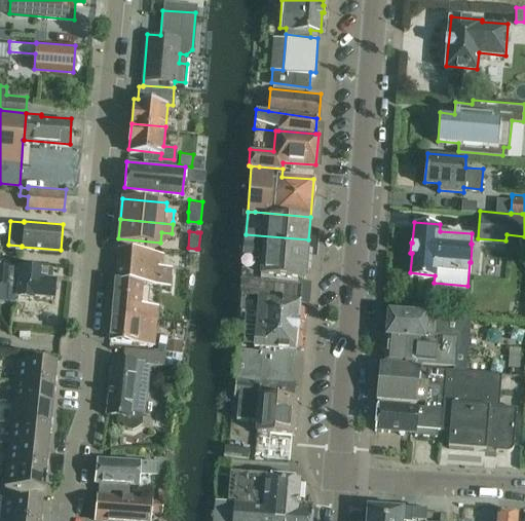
[(245,248),(244,258),(306,262),(308,239),(246,234),(240,236),(240,245),(245,248)]
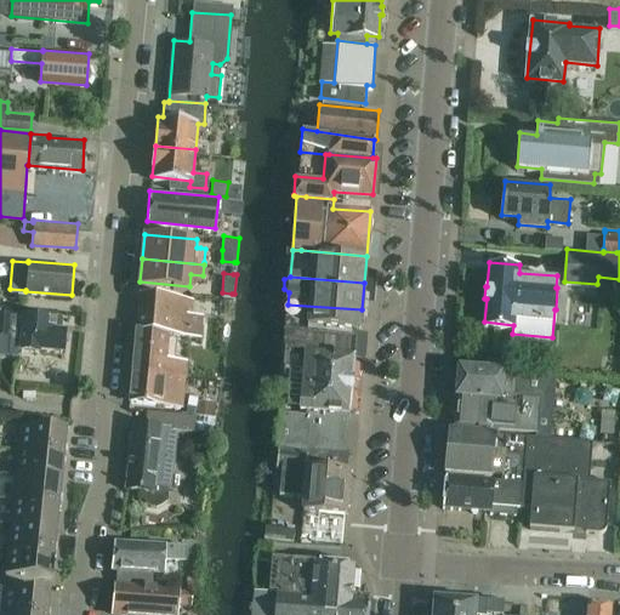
[(138,291),(132,345),(166,348),(168,330),(202,334),(203,312),(193,311),(194,296),(138,291)]
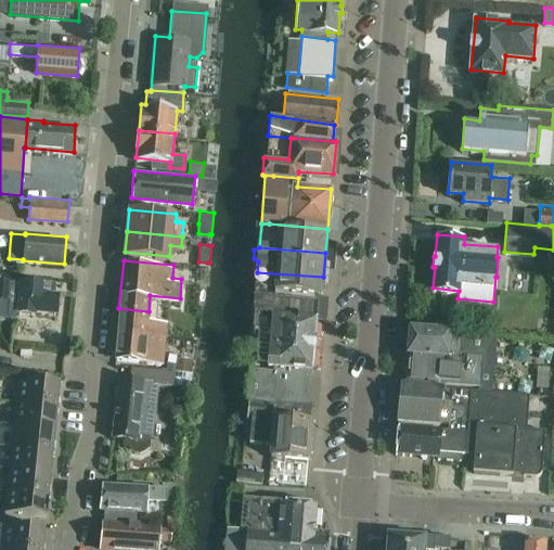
[(257,272),(255,296),(255,297),(317,302),(318,294),(322,294),(323,277),(257,272)]
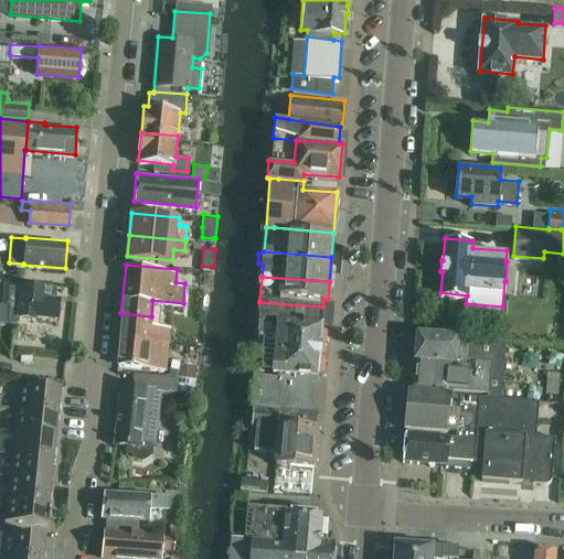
[(0,282),(0,301),(2,302),(9,302),(8,319),(11,322),(16,322),(19,319),(20,315),(35,318),(36,315),(57,318),(60,297),(55,297),(55,287),(21,283),(21,285),(0,282)]
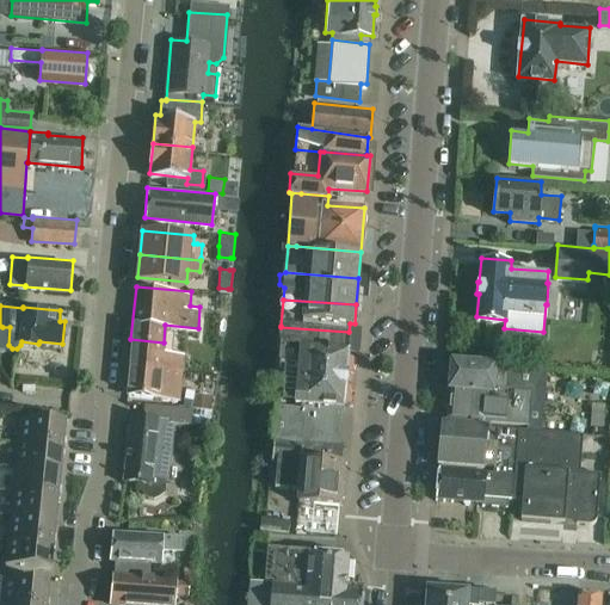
[(0,326),(0,344),(8,345),(10,327),(2,327),(0,326)]
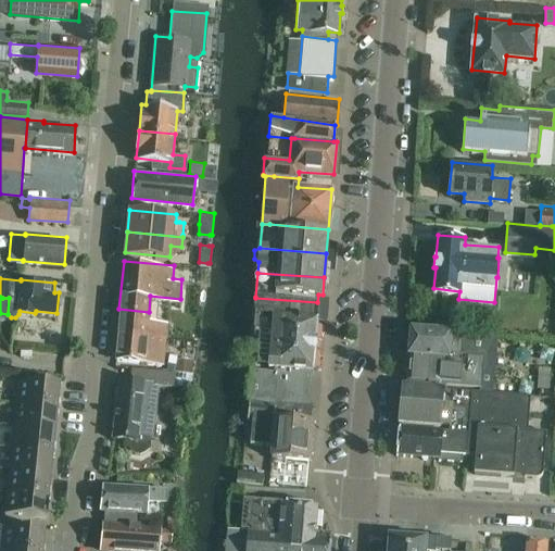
[(253,328),(273,330),(317,334),(318,317),(316,316),(317,302),(255,298),(253,328)]
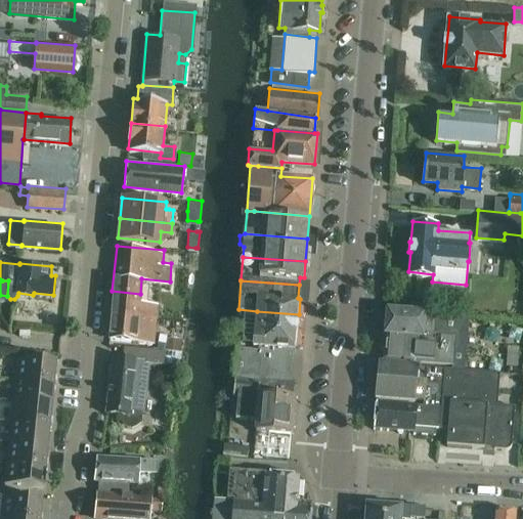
[(112,291),(110,313),(154,317),(157,317),(159,302),(139,300),(140,294),(112,291)]
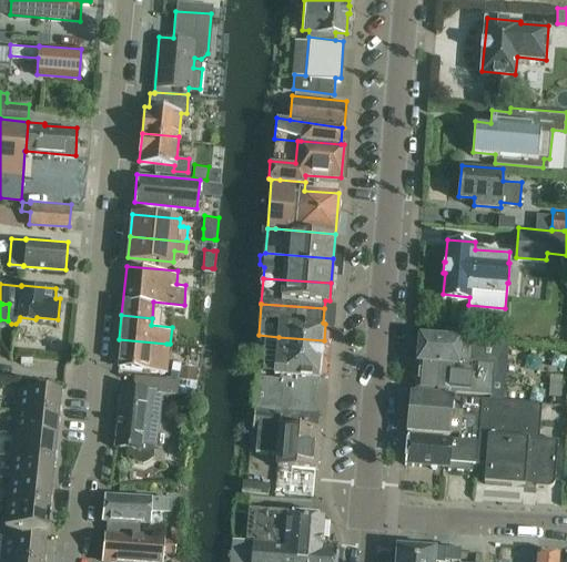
[(506,371),(506,360),(508,337),(495,336),(494,346),(496,346),(495,349),(471,348),(472,338),(421,334),(419,336),(416,338),(415,347),(418,350),(416,386),(492,391),(494,370),(506,371)]
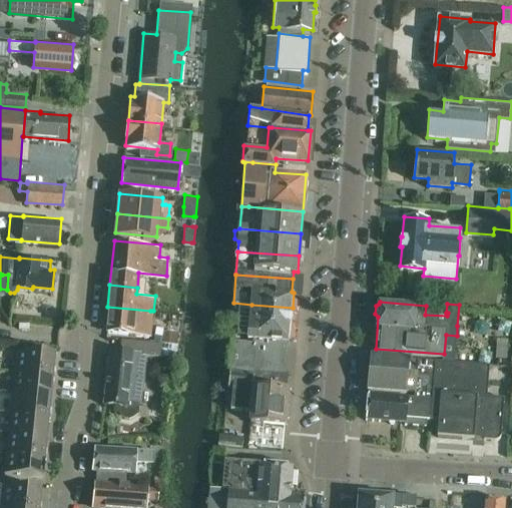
[(290,339),(290,335),(293,308),(251,305),(248,336),(290,339)]
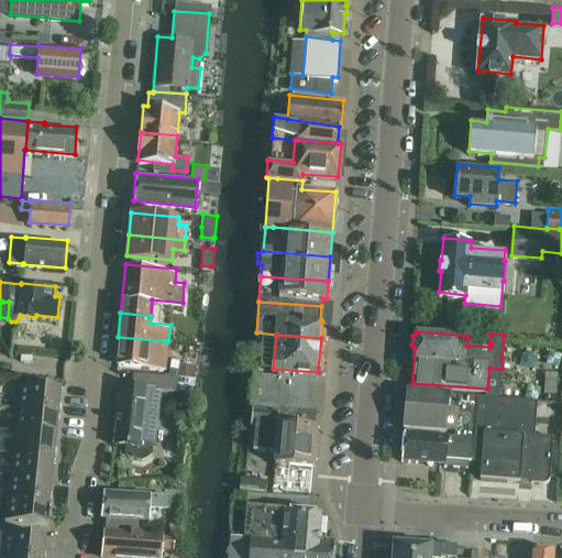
[(160,363),(161,356),(161,353),(167,353),(168,341),(165,341),(118,337),(116,361),(146,363),(160,363)]
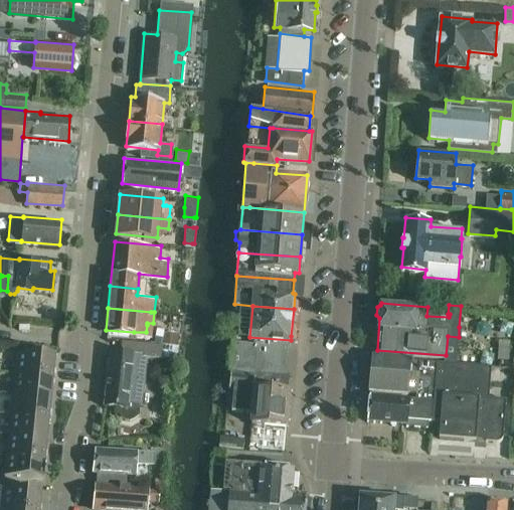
[(162,341),(163,341),(165,342),(168,342),(178,343),(178,342),(179,329),(167,328),(163,328),(162,341)]
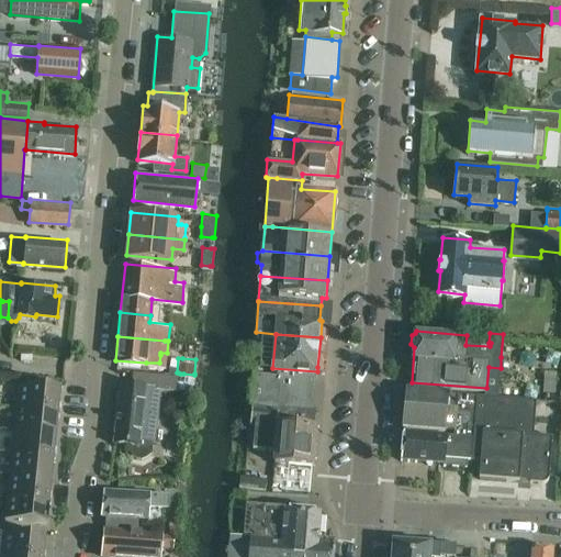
[(557,368),(545,367),(543,389),(556,389),(557,368)]
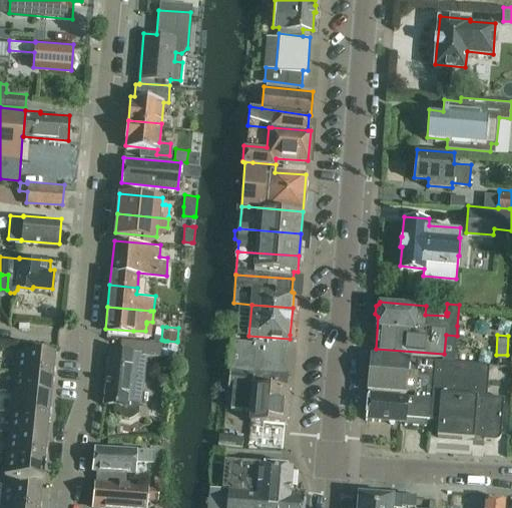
[(121,350),(111,348),(104,401),(118,403),(118,407),(124,414),(131,414),(138,409),(139,399),(140,400),(146,353),(160,355),(161,342),(123,337),(121,350)]
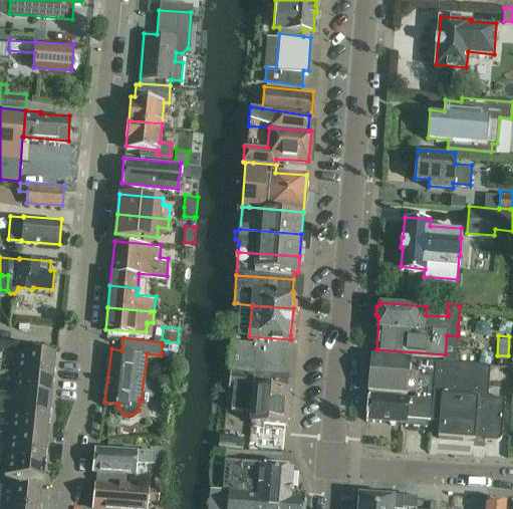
[(231,337),(228,367),(232,367),(235,367),(285,372),(288,343),(249,340),(249,339),(231,337)]
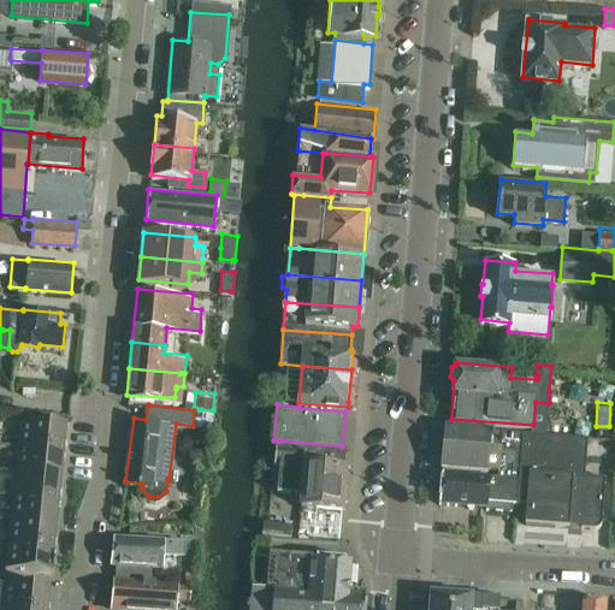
[(19,416),(17,442),(65,448),(67,421),(19,416)]
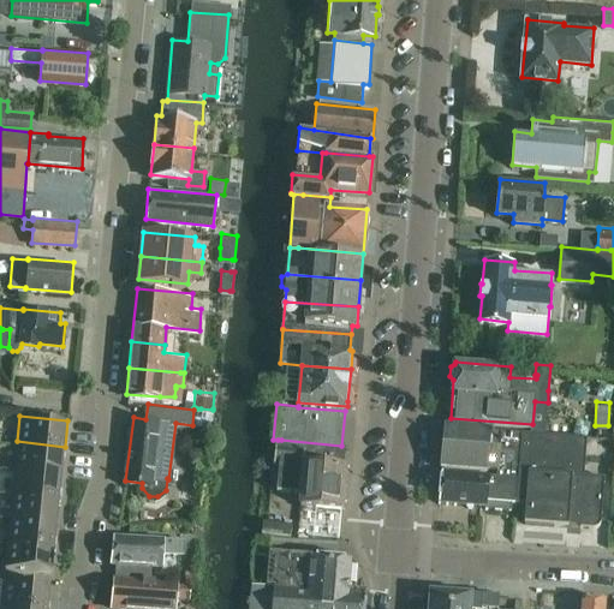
[(498,467),(498,473),(518,473),(519,457),(519,452),(522,428),(445,422),(442,464),(487,467),(488,466),(498,467)]
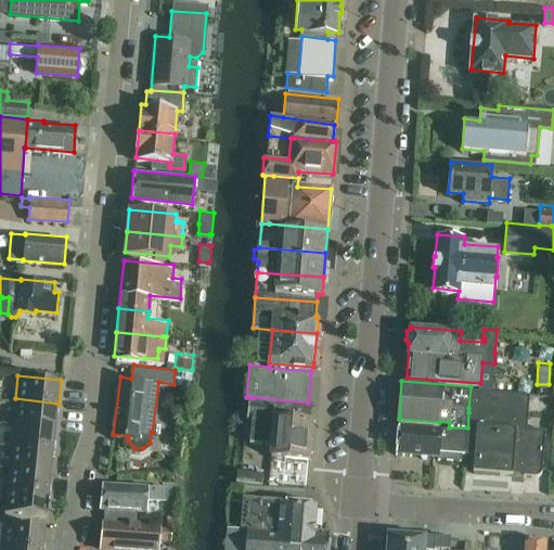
[(475,451),(473,469),(513,471),(513,470),(524,470),(524,472),(536,473),(538,473),(539,472),(540,472),(541,470),(542,469),(542,468),(546,427),(528,425),(531,392),(471,386),(468,408),(468,412),(467,427),(467,429),(466,450),(475,451)]
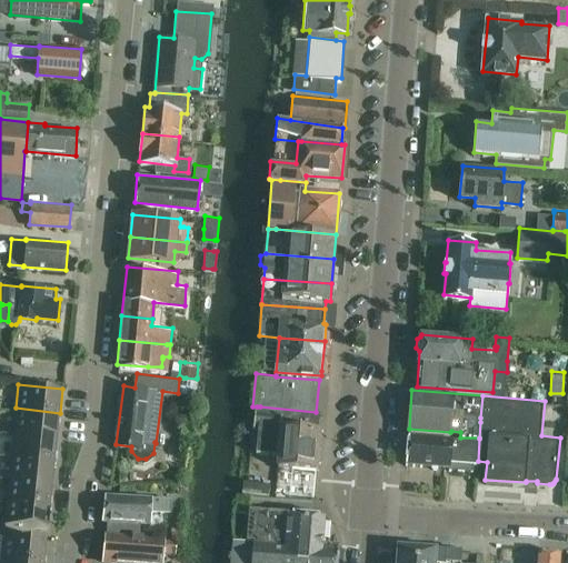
[(257,426),(256,450),(277,451),(276,464),(317,469),(320,431),(318,430),(319,412),(316,412),(260,406),(257,406),(252,406),(251,409),(255,409),(253,425),(257,426)]
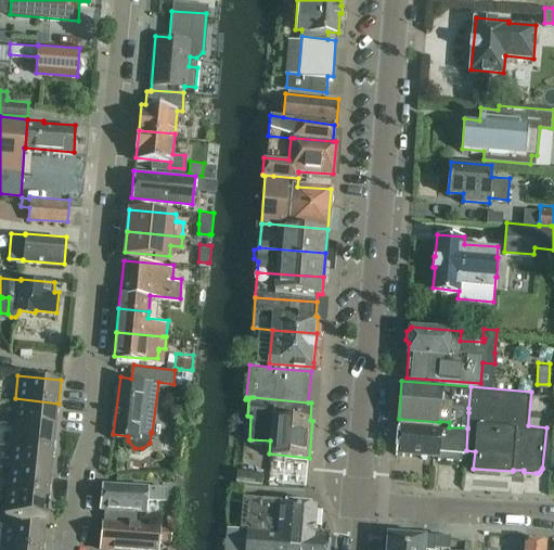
[(15,398),(13,421),(56,425),(59,404),(15,398)]
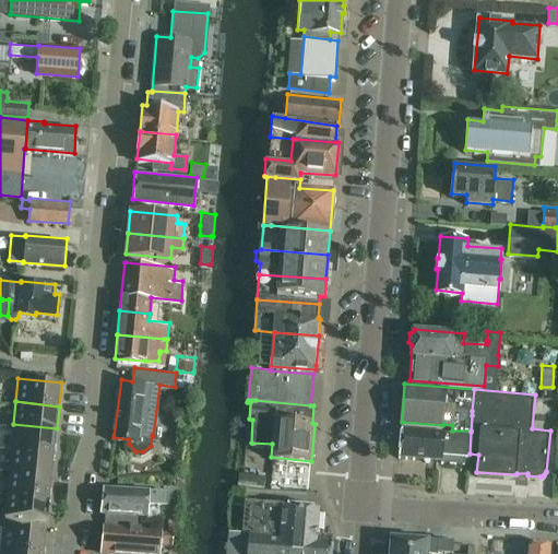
[(13,424),(11,446),(55,450),(57,428),(13,424)]
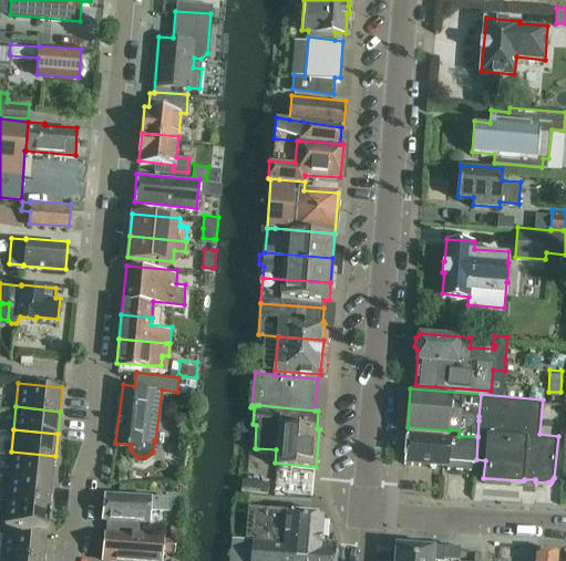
[(476,437),(477,437),(477,436),(459,436),(407,432),(404,459),(448,463),(448,465),(472,466),(472,459),(475,459),(476,437)]
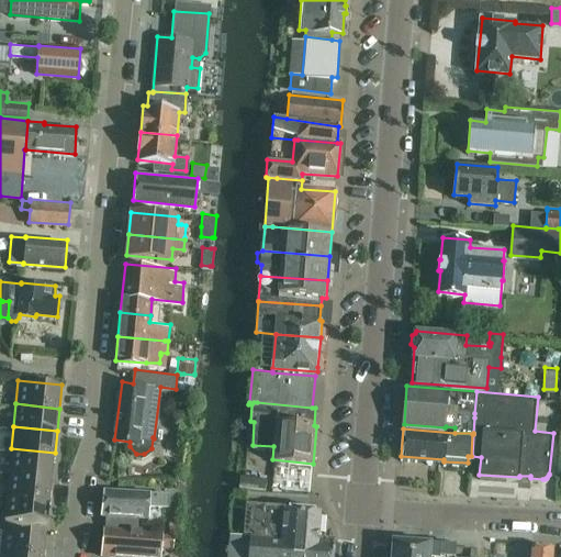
[(11,448),(9,470),(11,471),(53,475),(55,453),(11,448)]
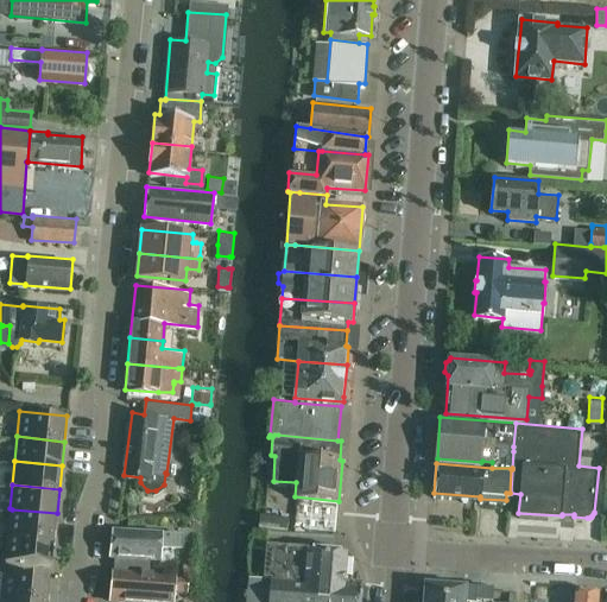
[(10,508),(7,533),(54,538),(57,513),(12,509),(10,508)]
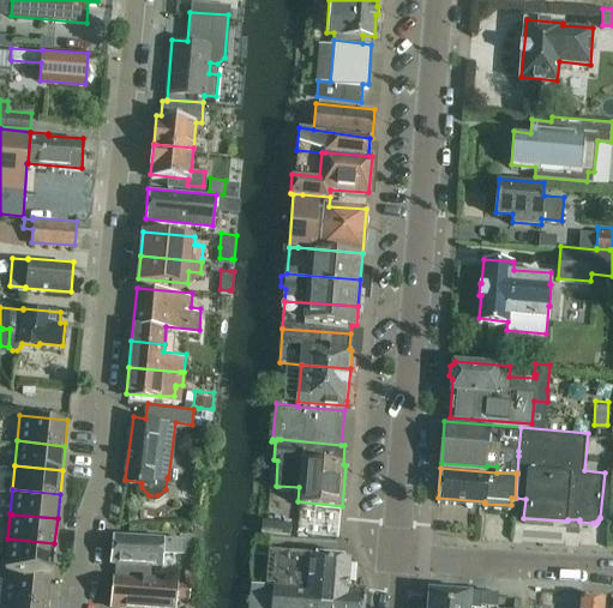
[(253,549),(268,552),(270,531),(256,530),(253,549)]
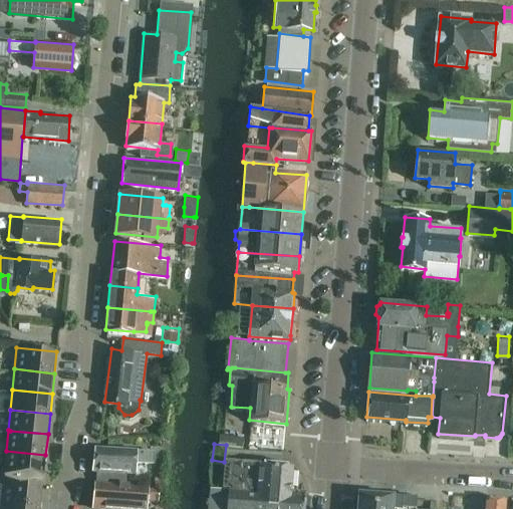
[(96,446),(93,469),(98,469),(97,481),(125,484),(126,471),(135,471),(136,462),(154,463),(155,450),(144,450),(144,449),(96,446)]
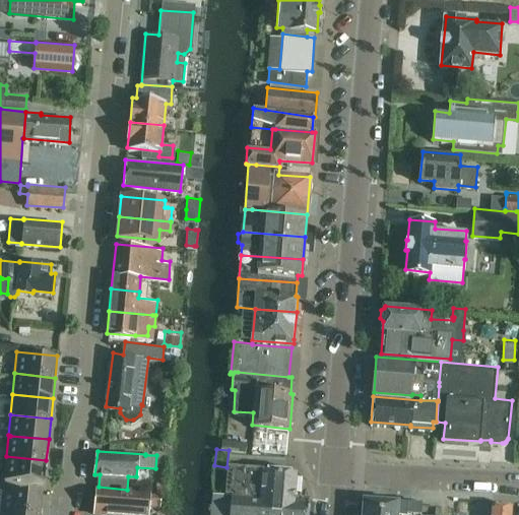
[(44,481),(46,460),(6,456),(3,477),(44,481)]
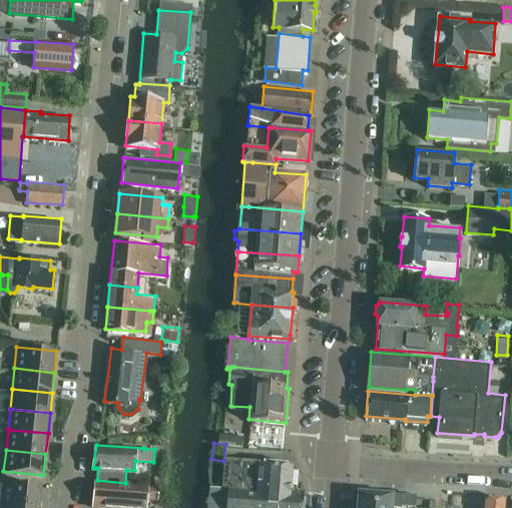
[(258,461),(248,460),(225,458),(222,485),(209,484),(206,507),(302,507),(304,492),(291,491),(294,463),(258,460),(258,461)]
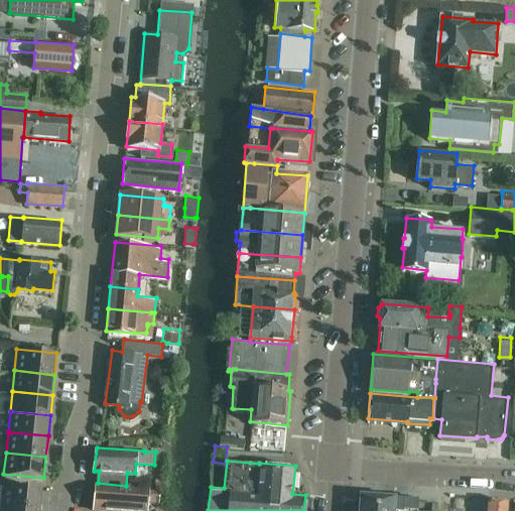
[(2,485),(0,501),(0,505),(2,506),(40,510),(42,489),(2,485)]
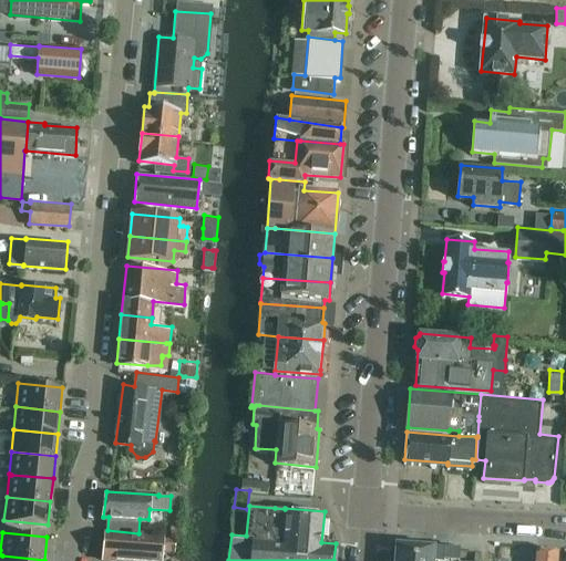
[(176,539),(163,538),(105,532),(103,558),(142,560),(160,560),(162,549),(175,550),(176,539)]
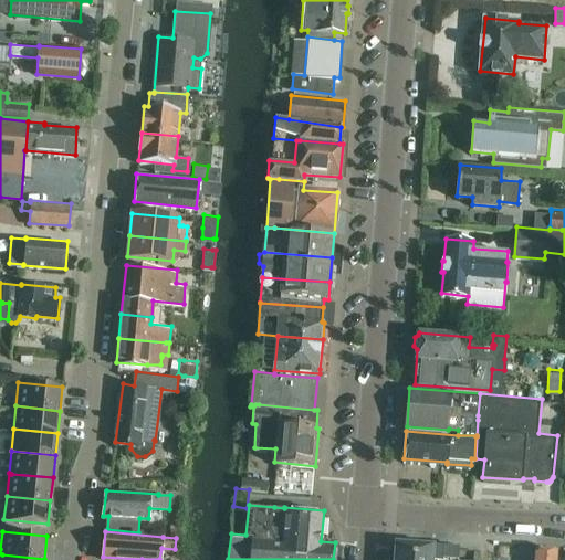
[(391,559),(480,559),(481,559),(459,558),(460,546),(450,545),(408,542),(394,541),(391,559)]
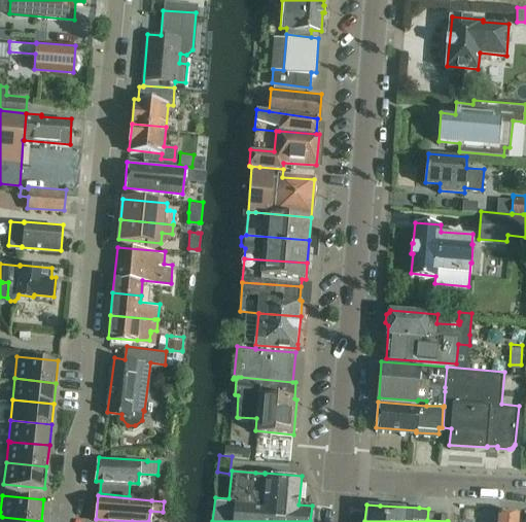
[(496,521),(518,521),(520,514),(497,513),(496,521)]
